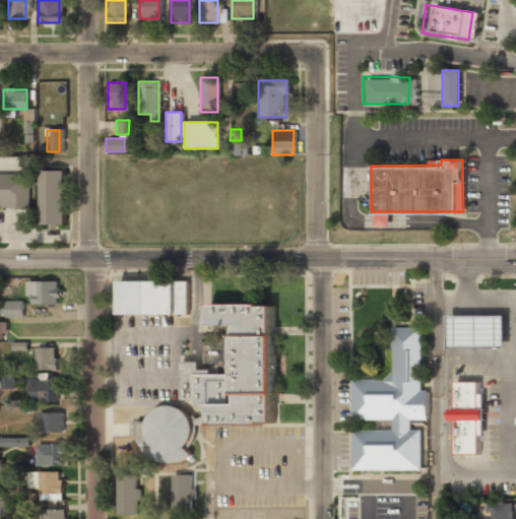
[(39,170),(39,224),(62,224),(62,170),(39,170)]
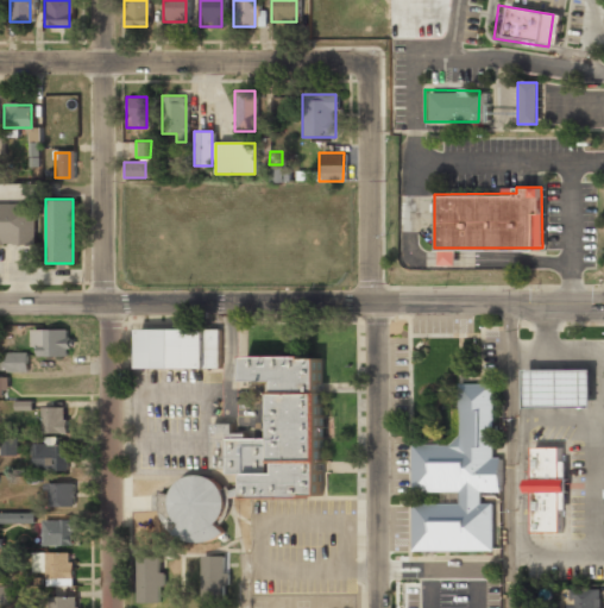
[(0,244),(30,244),(30,205),(0,205),(0,244)]
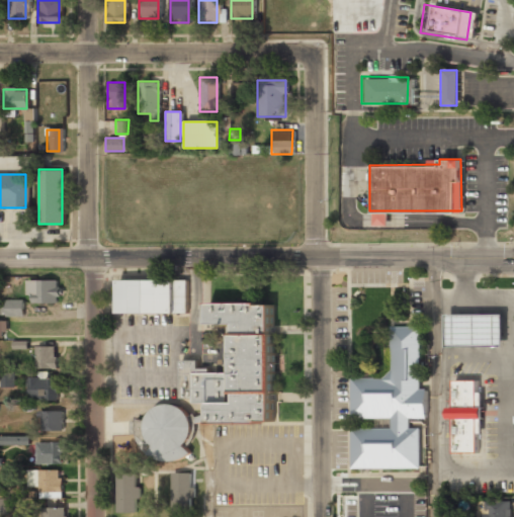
[(56,303),(56,279),(24,279),(24,303),(56,303)]
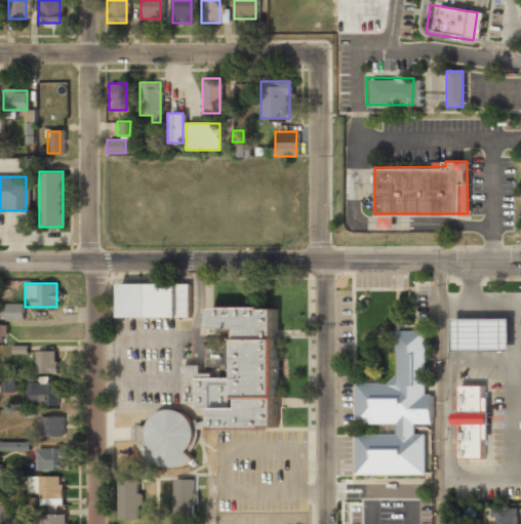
[(115,283),(115,317),(188,317),(188,283),(115,283)]
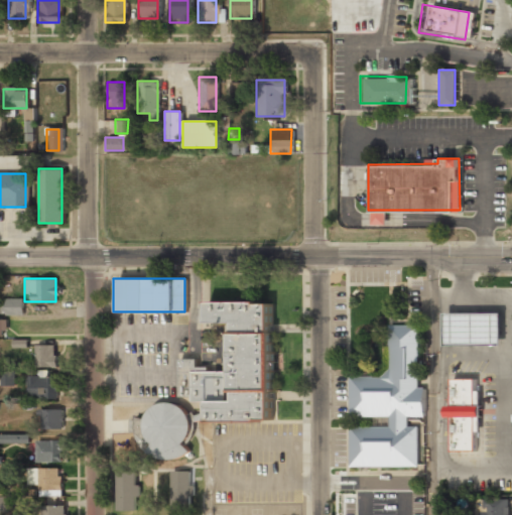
[(19,298),(1,298),(1,314),(19,314),(19,298)]
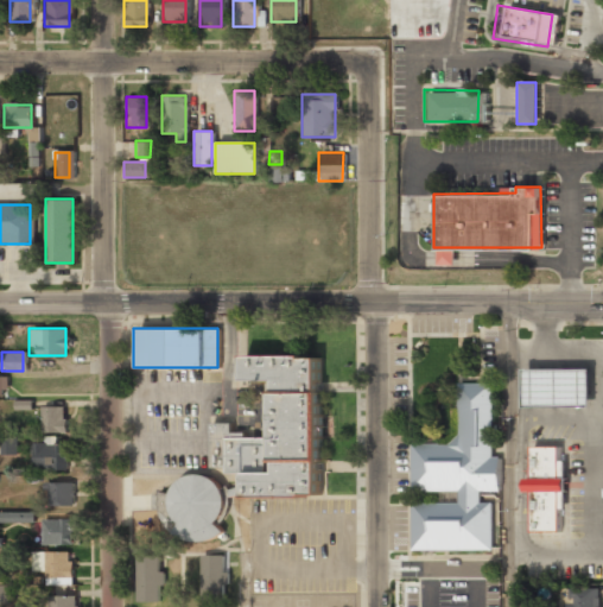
[(318,495),(318,355),(241,355),(241,381),(264,381),(270,381),(270,436),(262,436),(236,436),(229,436),(229,422),(207,422),(207,470),(241,470),(241,495),(318,495)]
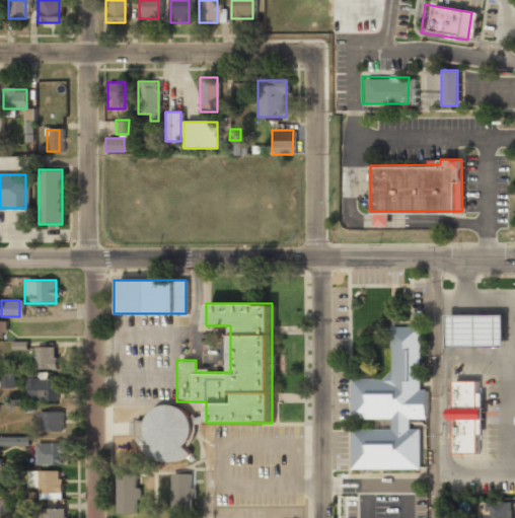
[(444,346),(444,314),(501,313),(502,346),(444,346)]
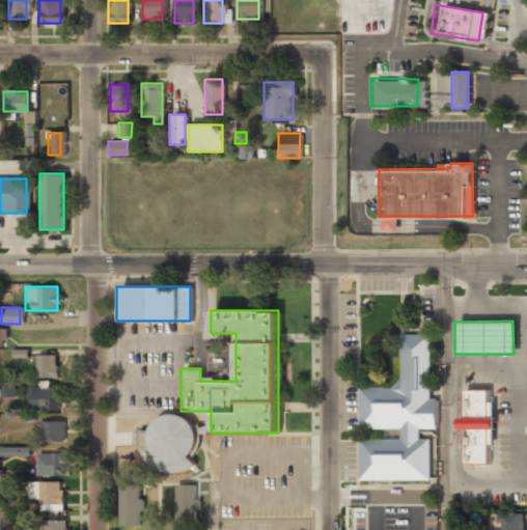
[(430,479),(428,437),(419,437),(419,428),(431,428),(428,334),(396,335),(397,387),(358,387),(359,429),(396,428),(396,438),(357,439),(358,480),(430,479)]
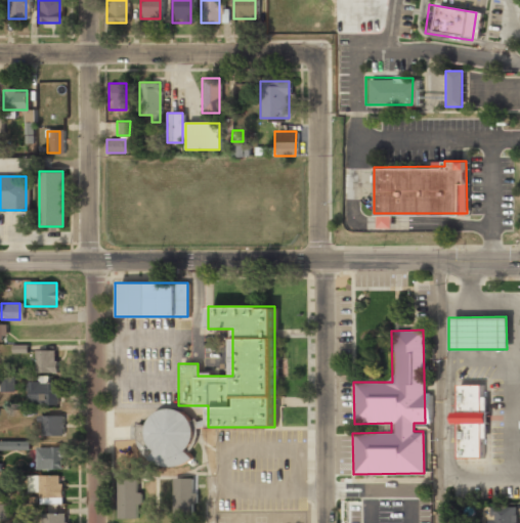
[(33,373),(53,373),(53,350),(33,350),(33,373)]
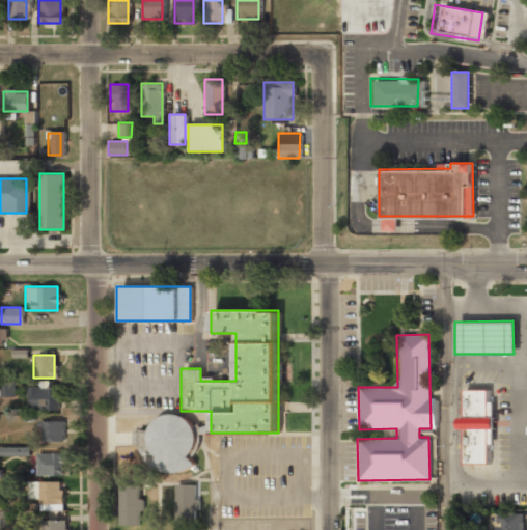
[(0,395),(12,395),(12,379),(0,379),(0,395)]
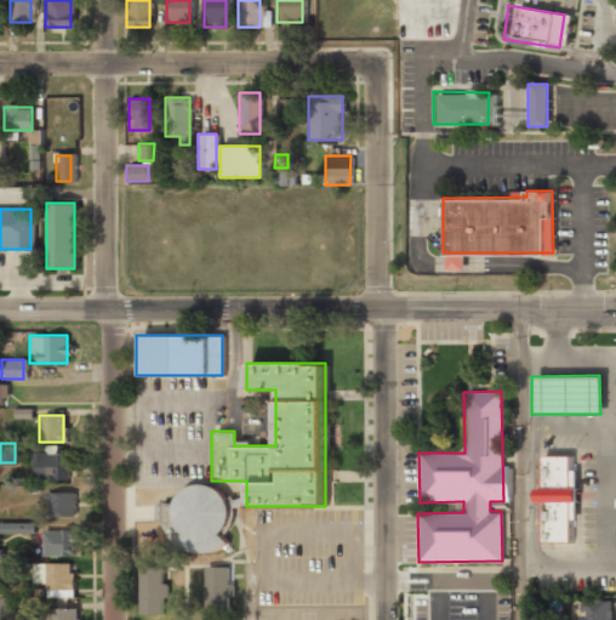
[(29,451),(29,481),(66,481),(66,451),(29,451)]
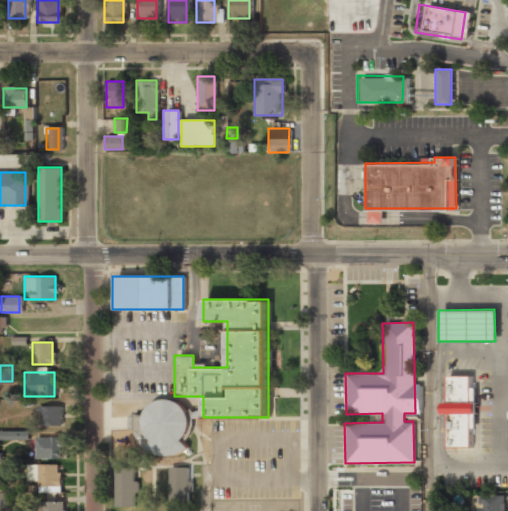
[(445,374),(469,374),(469,401),(475,401),(475,412),(469,412),(469,447),(446,447),(446,412),(440,412),(440,401),(446,401),(445,374)]
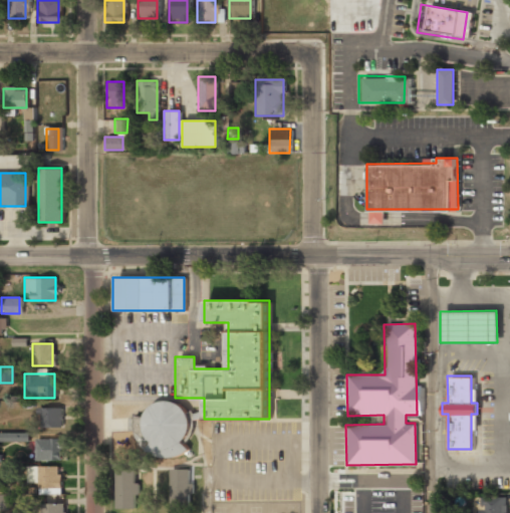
[(184,401),(144,404),(145,415),(131,416),(132,434),(146,433),(148,456),(188,453),(184,401)]
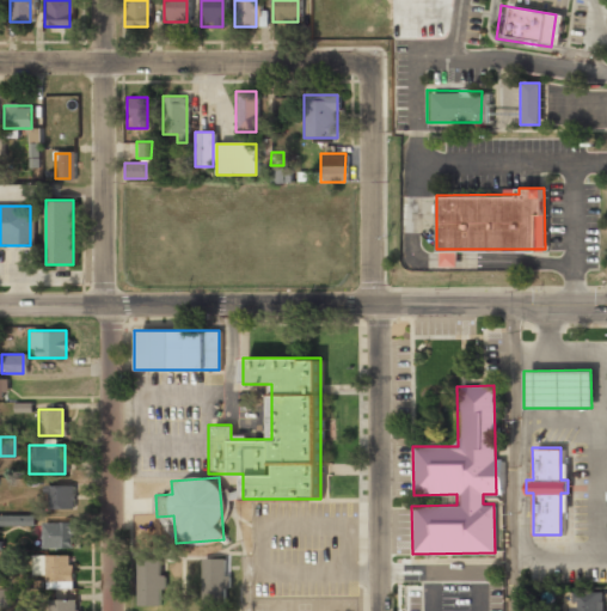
[(69,486),(42,486),(42,508),(69,508),(69,486)]
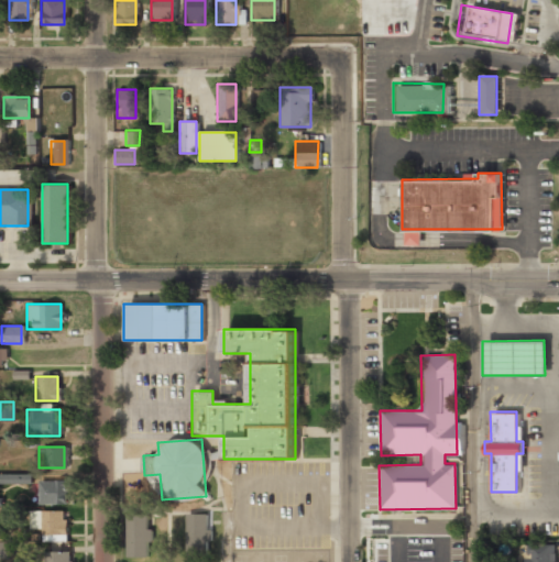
[(29,473),(0,473),(0,483),(30,482),(29,473)]
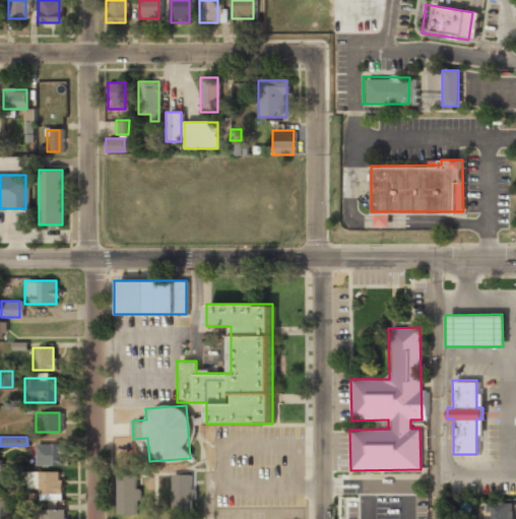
[(33,465),(59,465),(59,444),(33,444),(33,465)]
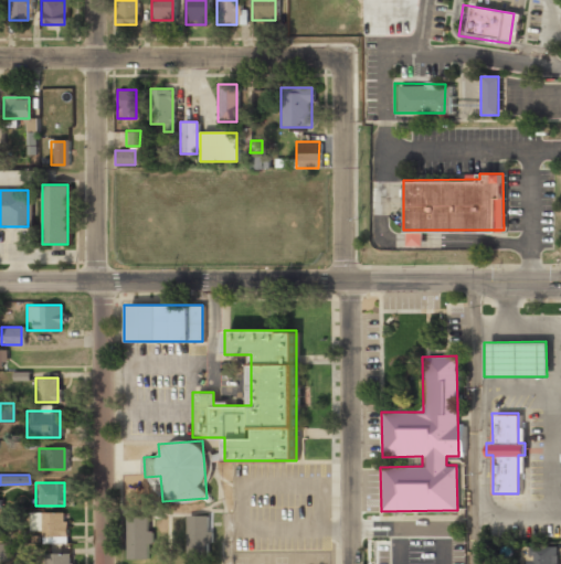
[(39,543),(63,543),(63,512),(39,512),(39,543)]
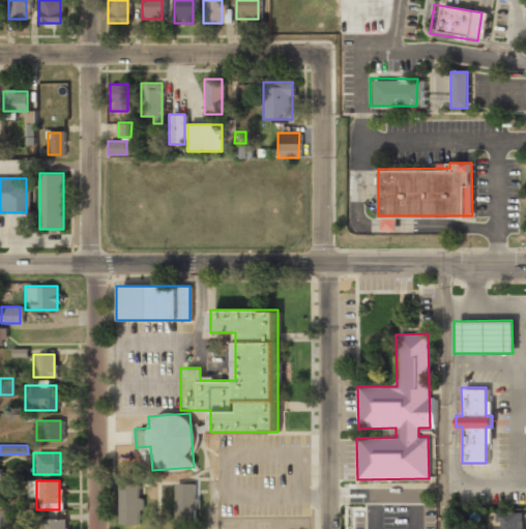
[(173,483),(173,518),(195,518),(195,483),(173,483)]
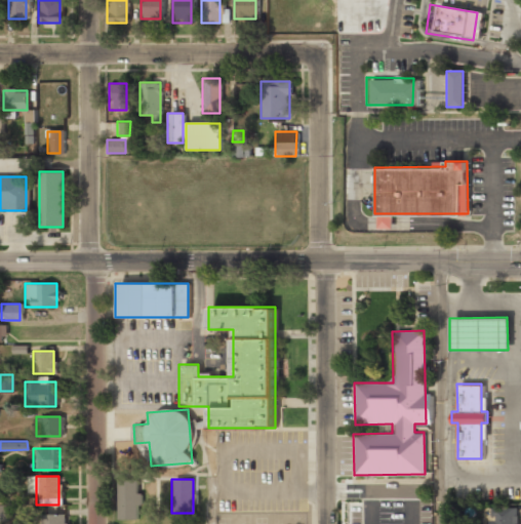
[(116,519),(137,519),(137,480),(116,480),(116,519)]
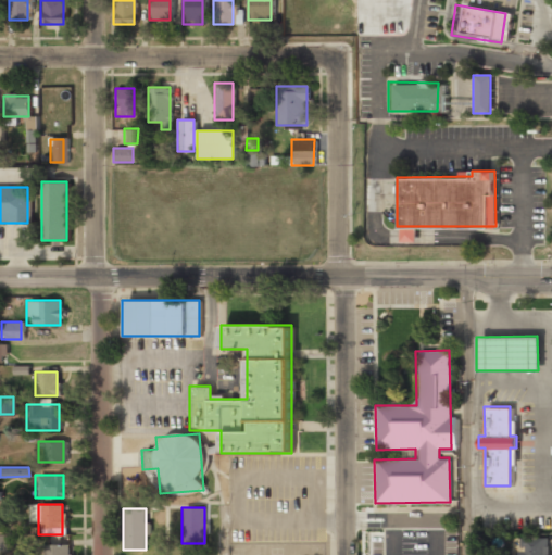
[(512,554),(546,554),(546,537),(512,537),(512,554)]
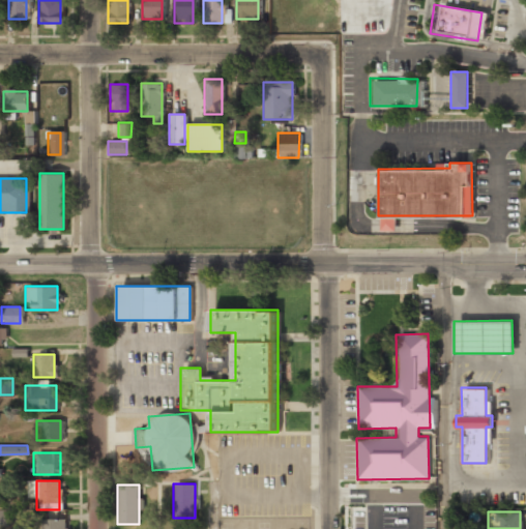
[(388,528),(400,528),(400,513),(360,513),(360,528),(388,528)]
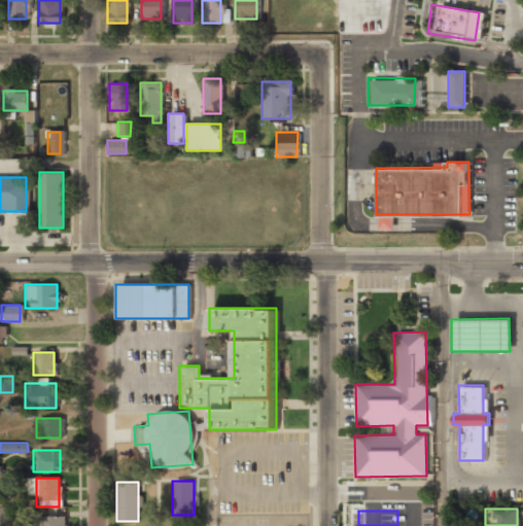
[(41,517),(41,525),(65,525),(65,517),(41,517)]
